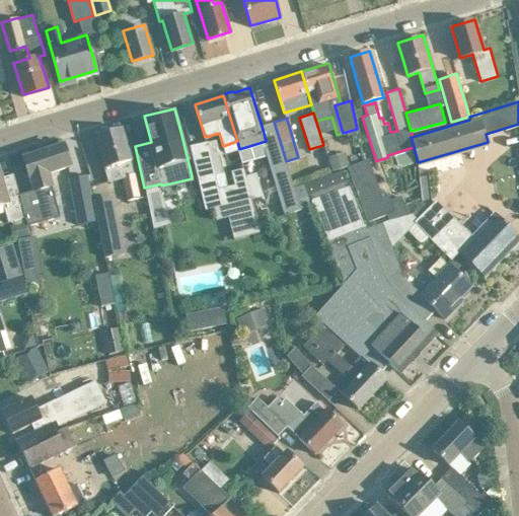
[(122,127),(96,134),(101,153),(105,167),(109,179),(124,175),(129,199),(140,196),(131,159),(122,127)]
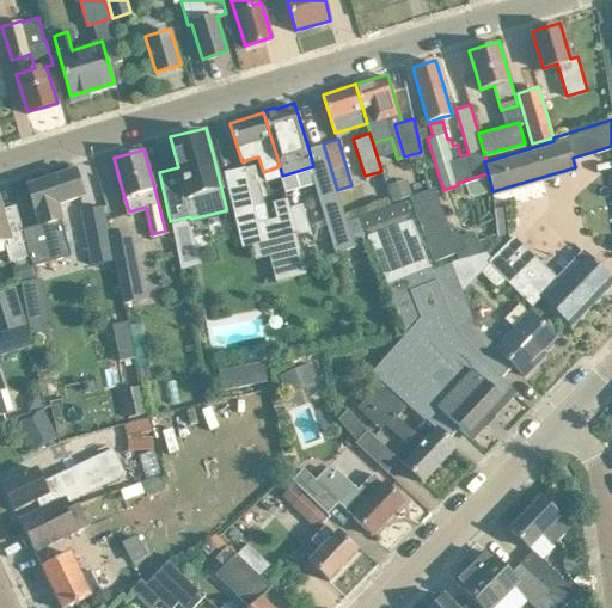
[(250,190),(244,166),(225,171),(234,209),(243,246),(265,240),(295,232),(298,232),(292,213),(291,207),(287,197),(273,201),(277,216),(263,220),(267,233),(261,234),(250,190)]
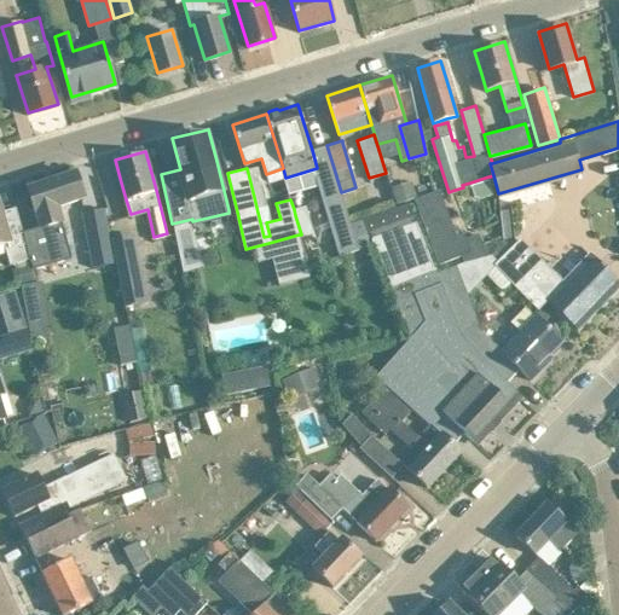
[(334,168),(314,174),(317,181),(339,255),(358,249),(351,222),(341,192),(334,168)]
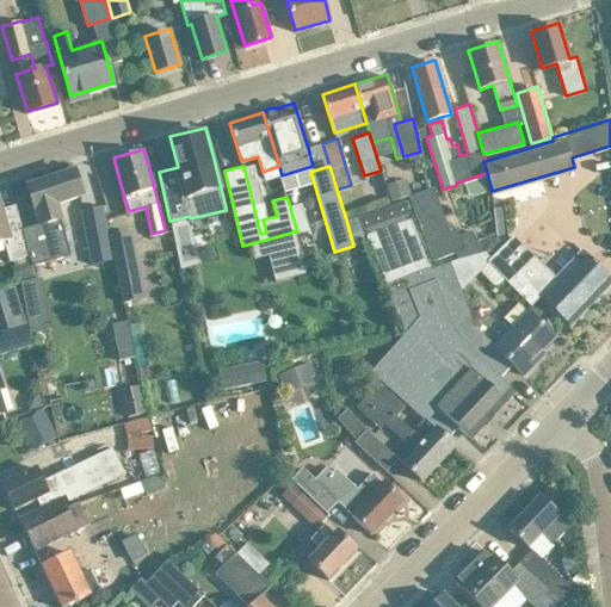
[(41,223),(23,228),(35,264),(73,252),(62,218),(57,204),(84,196),(75,169),(28,185),(41,223)]
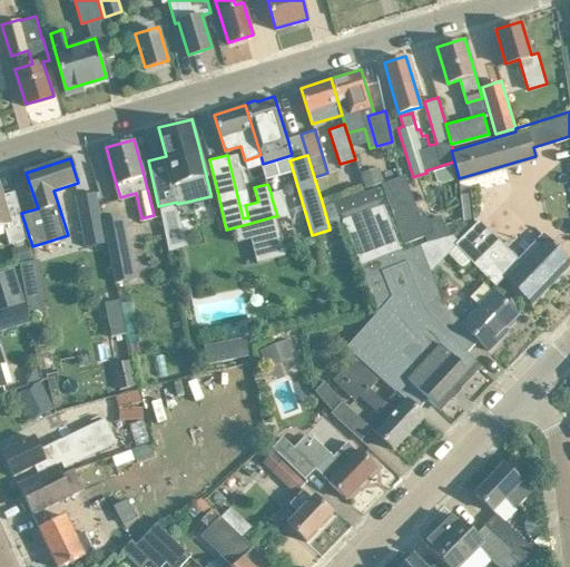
[(450,163),(433,168),(436,179),(441,182),(453,178),(450,163)]
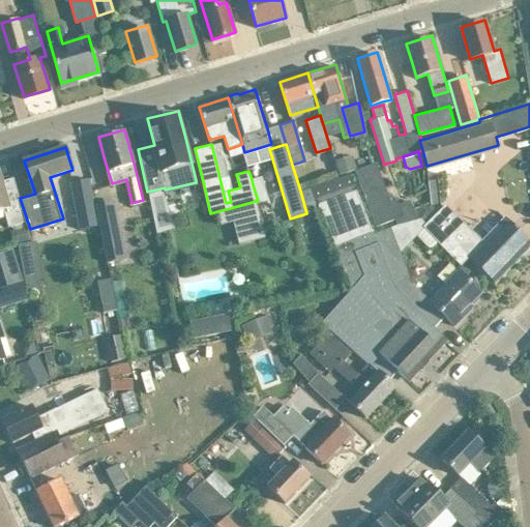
[(351,154),(334,159),(339,174),(356,168),(351,154)]
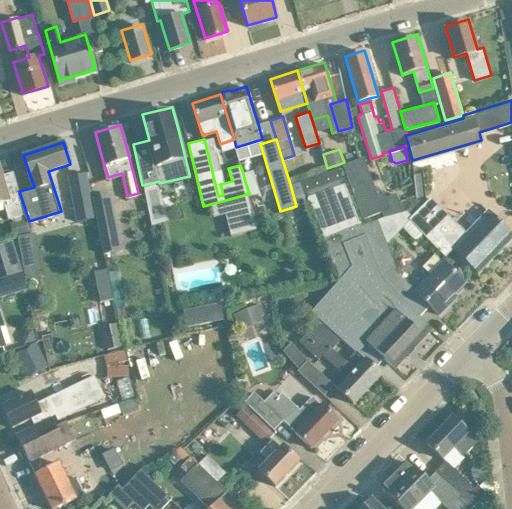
[(345,163),(343,163),(364,217),(383,210),(384,216),(403,210),(397,193),(387,197),(385,194),(377,197),(361,156),(345,163)]
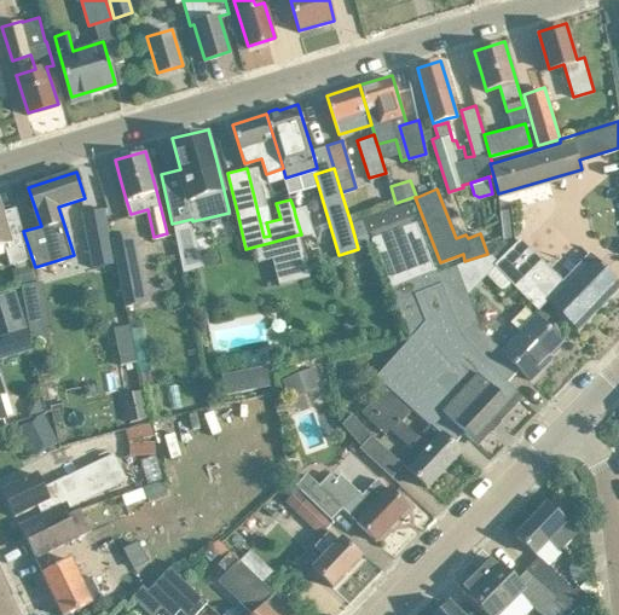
[(409,201),(351,222),(358,249),(374,244),(372,239),(417,222),(415,216),(409,201)]
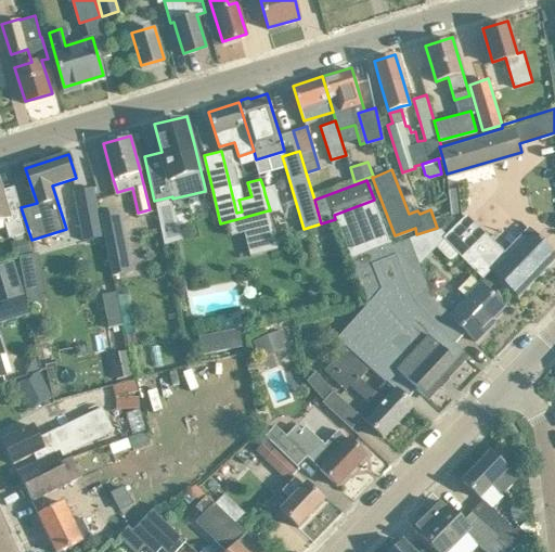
[(27,233),(13,185),(2,189),(0,182),(0,220),(4,219),(10,239),(27,233)]
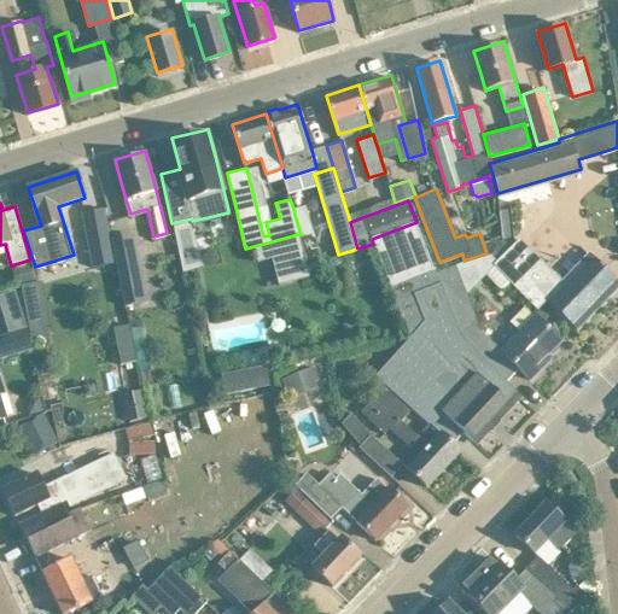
[(304,205),(293,209),(295,215),(301,234),(312,232),(304,205)]
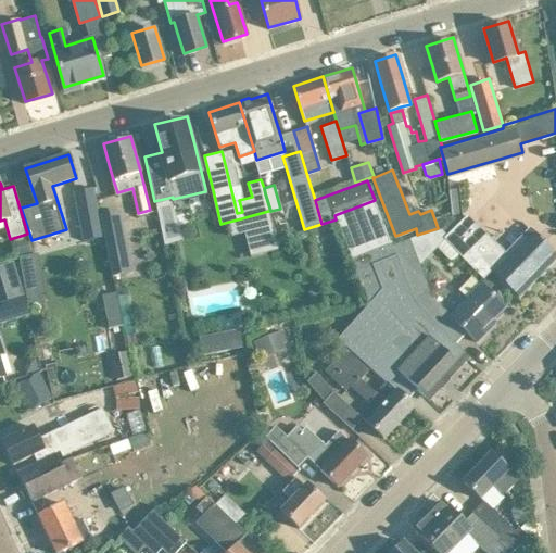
[(93,187),(74,191),(83,239),(103,235),(93,187)]
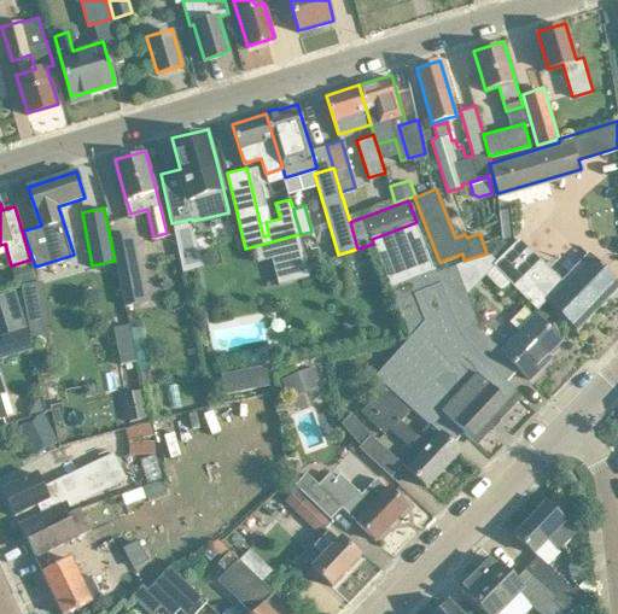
[(508,209),(499,210),(501,237),(512,235),(508,209)]
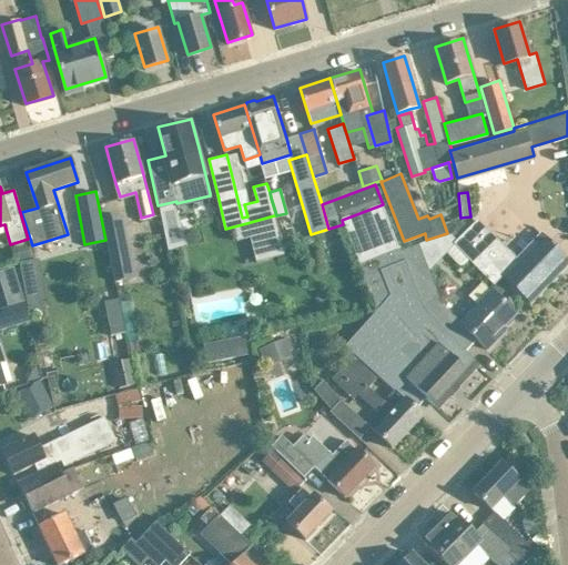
[(346,344),(417,406),(426,395),(434,403),(474,359),(465,350),(446,331),(424,309),(402,249),(383,204),(342,220),(343,224),(379,309),(361,326),(353,319),(343,328),(351,336),(346,344)]
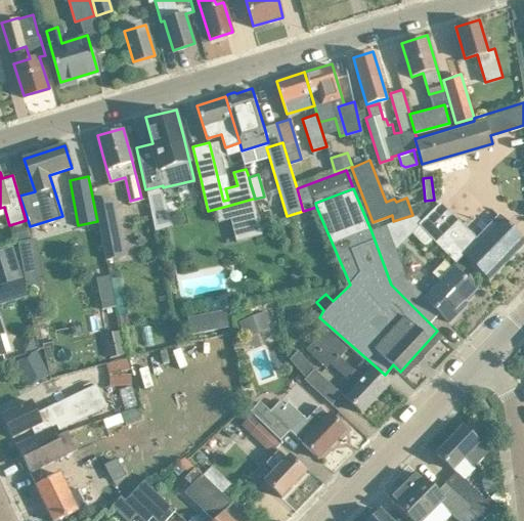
[(262,233),(253,199),(227,206),(230,218),(235,241),(262,233)]
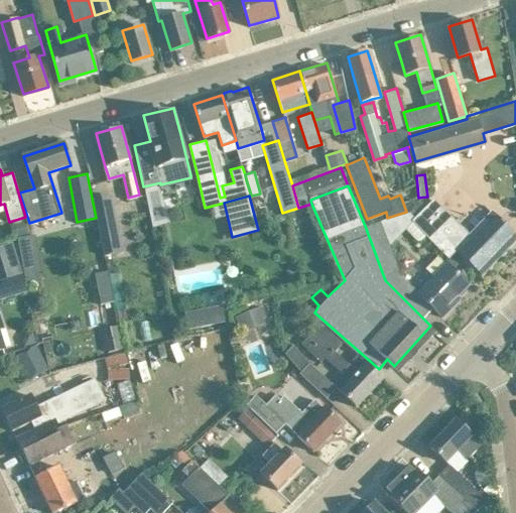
[(108,197),(94,200),(98,222),(104,252),(117,249),(108,197)]
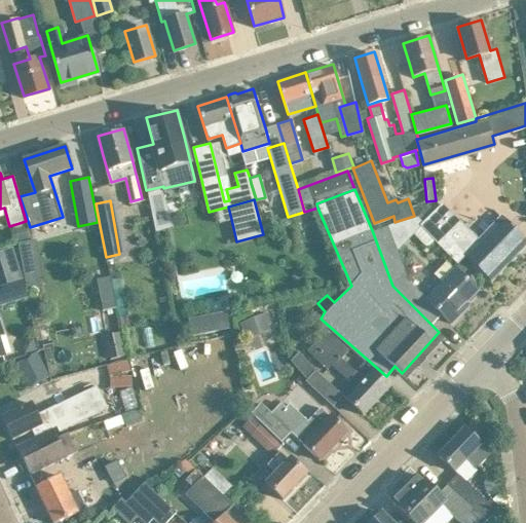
[(429,203),(417,215),(424,222),(421,225),(430,234),(457,262),(465,254),(491,278),(525,241),(525,238),(501,215),(485,234),(480,238),(443,202),(436,210),(429,203)]
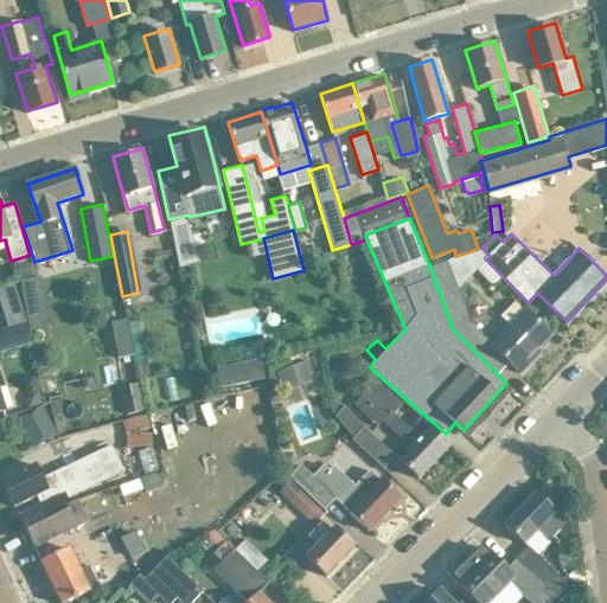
[(312,242),(300,245),(304,257),(315,254),(312,242)]
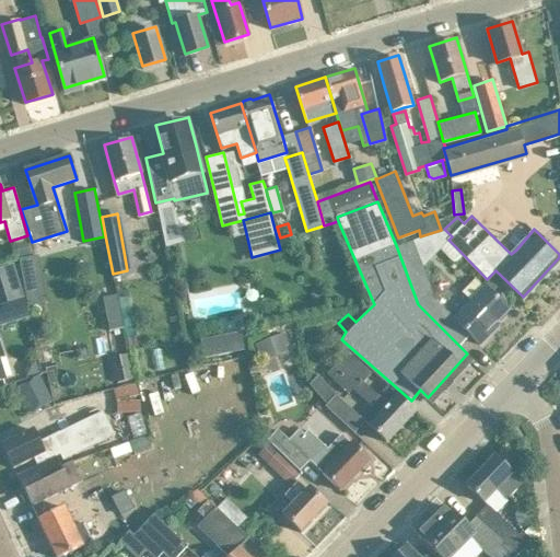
[(413,239),(396,245),(418,304),(440,326),(458,345),(469,333),(455,318),(451,315),(430,293),(433,290),(413,239)]
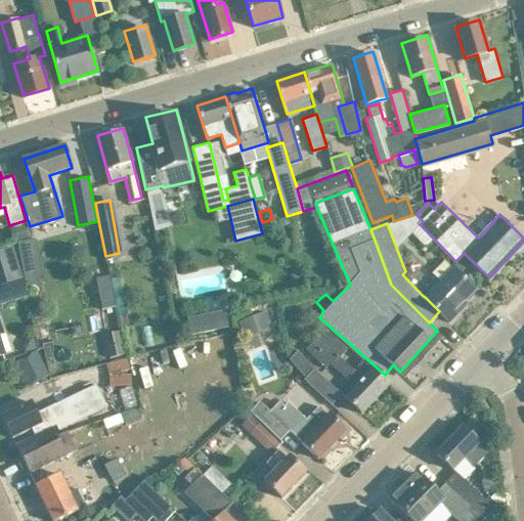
[(429,233),(420,224),(411,231),(426,245),(433,237),(429,233)]
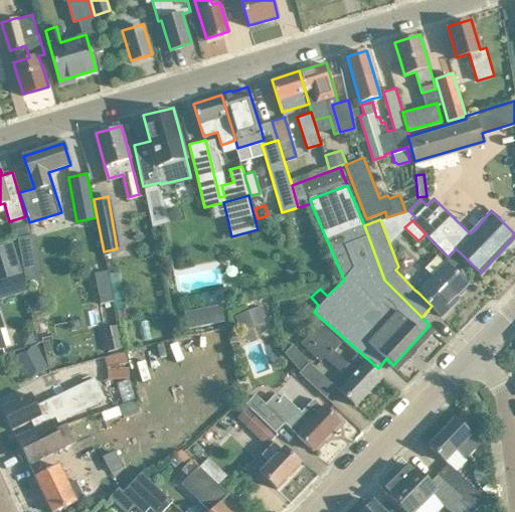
[(30,232),(17,235),(25,279),(37,277),(32,245),(50,242),(48,229),(30,232)]
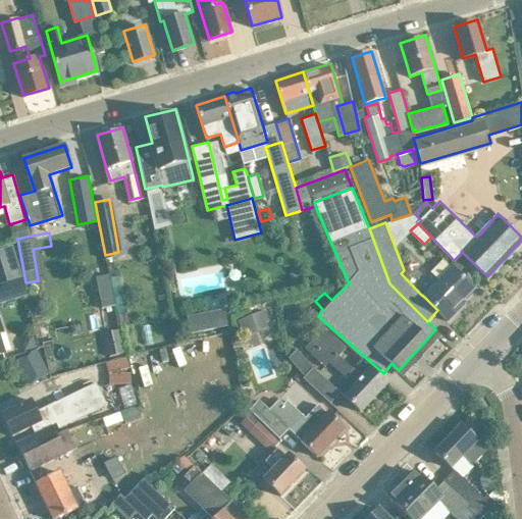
[(437,310),(447,319),(457,309),(455,306),(473,287),(453,267),(442,257),(430,270),(441,279),(424,297),(437,310)]
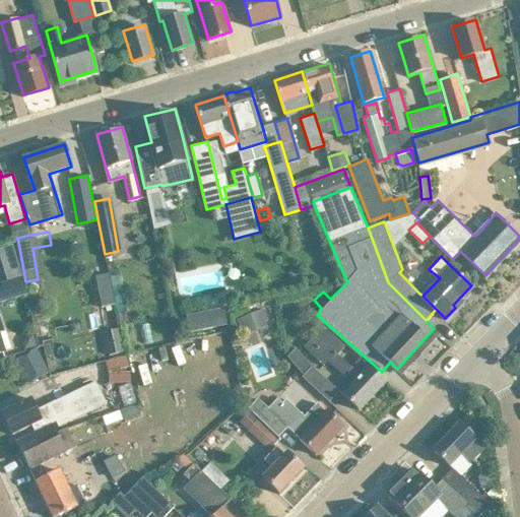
[(193,280),(220,276),(218,262),(191,267),(193,280)]
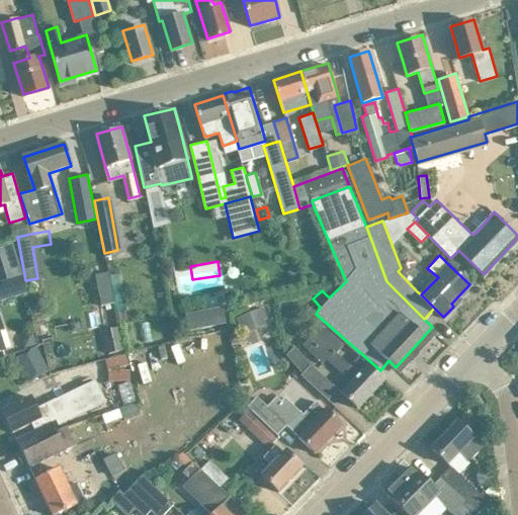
[(22,275),(0,281),(0,298),(27,290),(22,275)]
